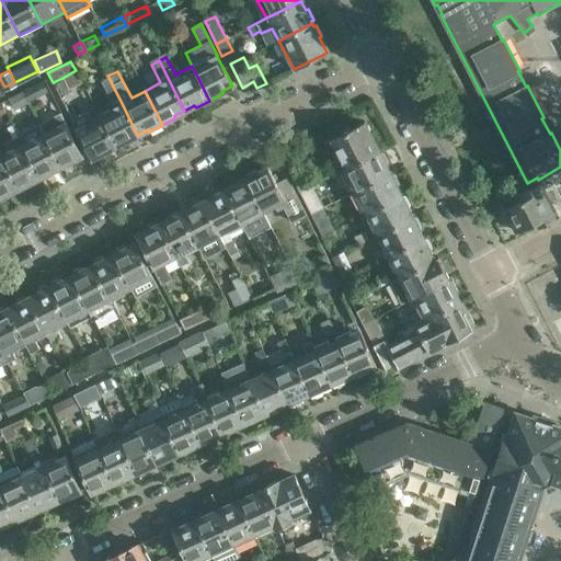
[(112,107),(98,114),(115,148),(129,141),(128,139),(137,135),(122,103),(107,76),(99,80),(112,107)]
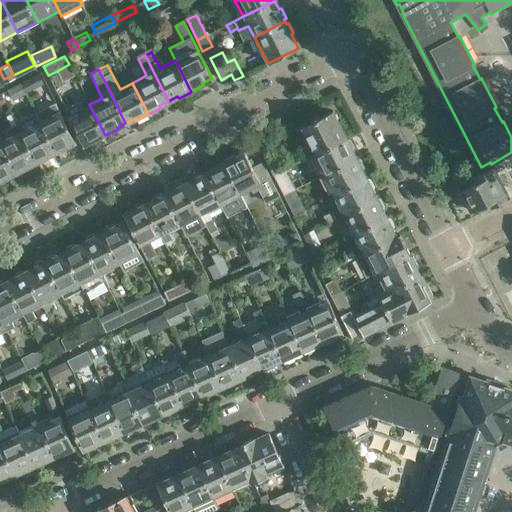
[(23,92),(42,82),(36,71),(18,81),(23,92)]
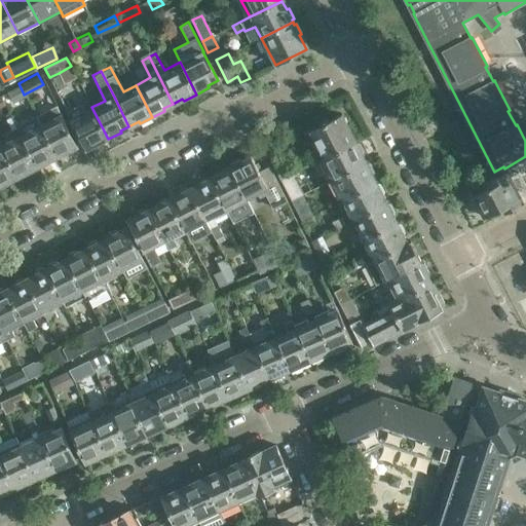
[(19,83),(5,90),(10,102),(24,95),(19,83)]
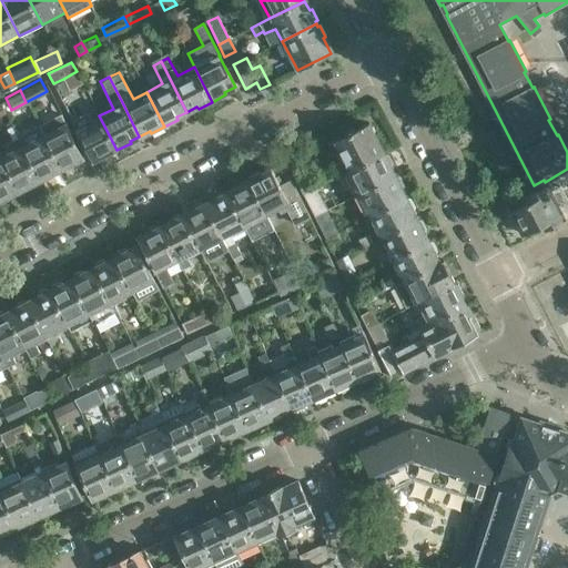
[(75,104),(67,110),(75,128),(74,128),(74,129),(75,129),(92,160),(102,155),(103,158),(117,150),(99,115),(90,121),(85,111),(81,114),(75,104)]
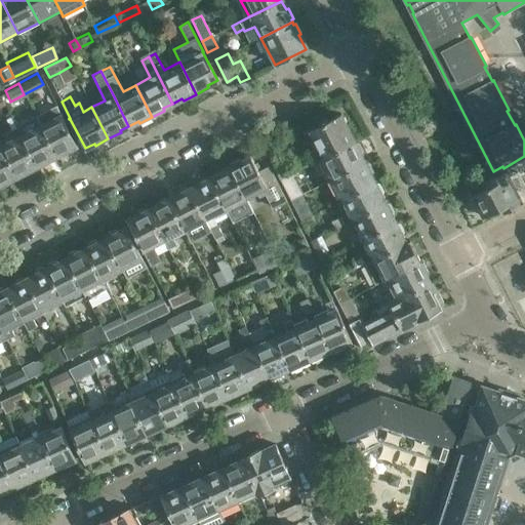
[(55,104),(35,114),(40,123),(56,157),(58,156),(62,157),(69,154),(70,150),(77,146),(61,115),(55,104)]
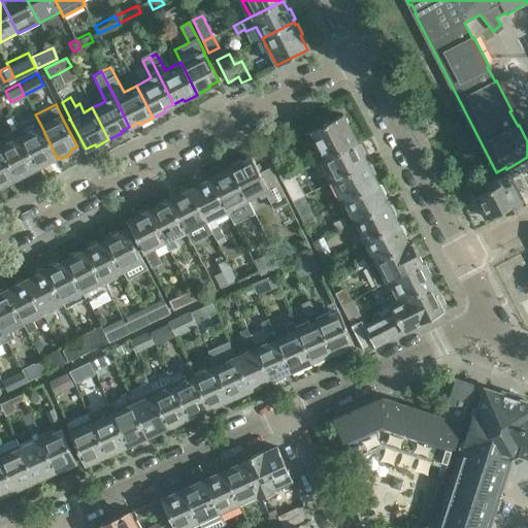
[(307,133),(315,147),(318,145),(324,158),(322,160),(323,162),(356,144),(347,126),(348,124),(344,120),(343,120),(341,117),(329,123),(328,121),(321,125),(322,126),(307,133)]
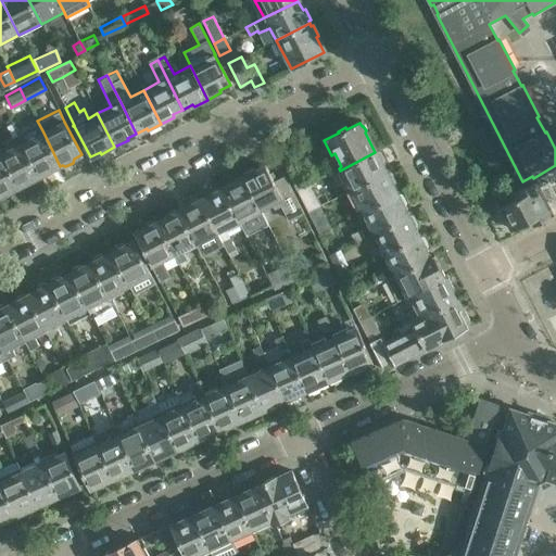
[(22,141),(21,141),(39,177),(40,177),(40,176),(45,177),(51,174),(52,171),(60,166),(42,130),(35,134),(22,141)]
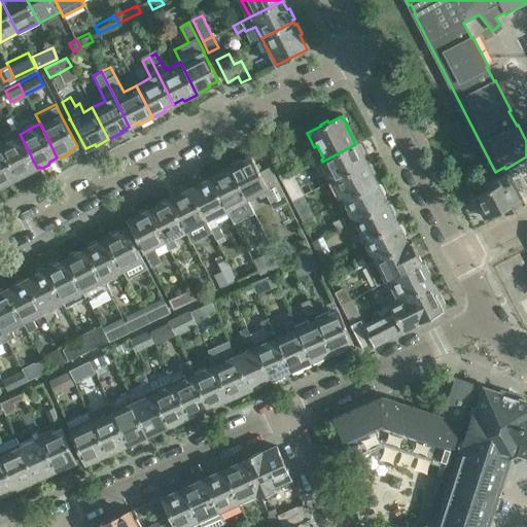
[(0,144),(0,143),(0,144),(18,178),(19,177),(23,178),(29,175),(30,171),(37,168),(20,134),(13,137),(0,144)]
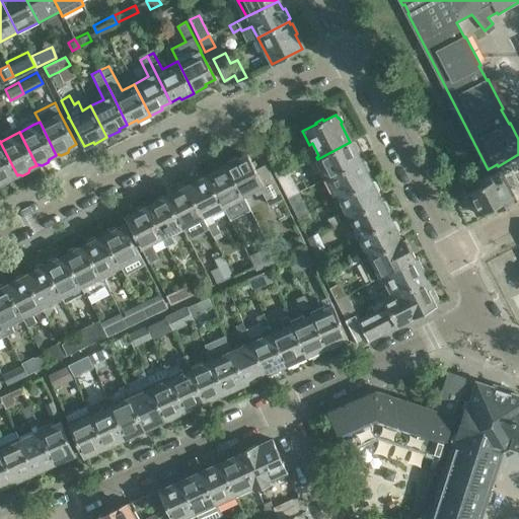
[(0,184),(2,187),(8,182),(10,178),(17,175),(0,142),(0,184)]
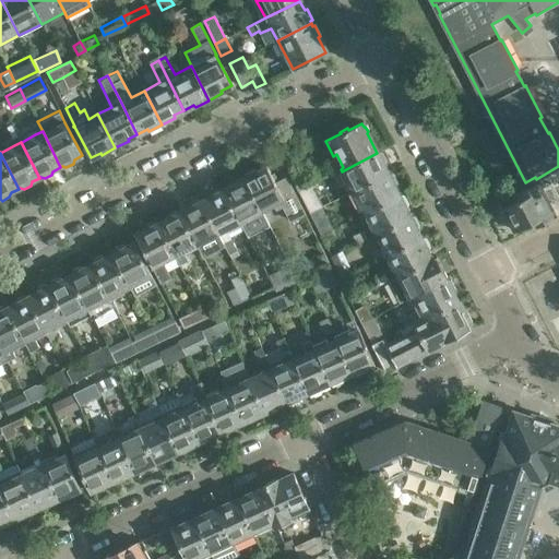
[(377,153),(342,171),(353,193),(389,175),(382,164),(384,162),(380,153),(377,153)]
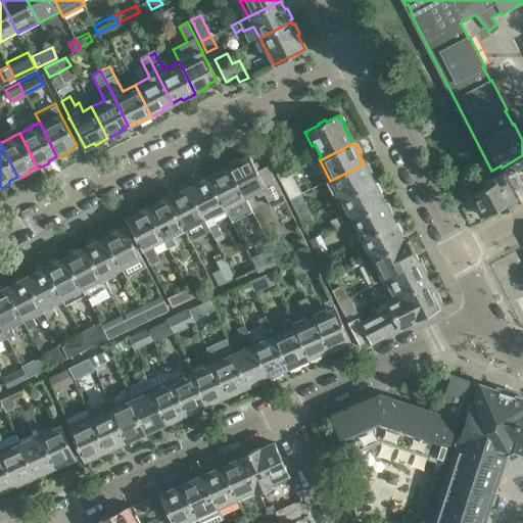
[(229,165),(227,167),(244,199),(262,190),(270,207),(284,200),(281,193),(268,167),(257,172),(249,156),(239,160),(236,160),(230,163),(229,165)]
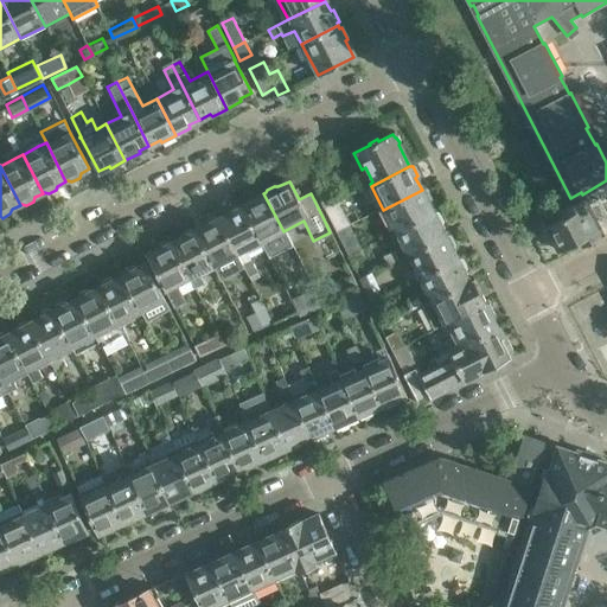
[(325,186),(315,191),(319,198),(323,206),(333,202),(330,195),(325,186)]
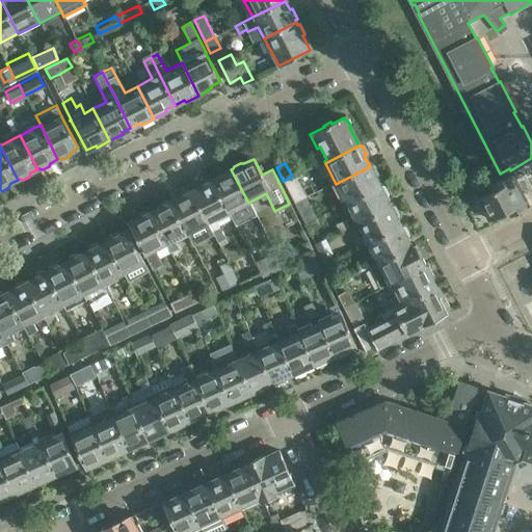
[(370,166),(336,184),(346,204),(380,186),(376,179),(377,175),(373,168),(371,168),(370,166)]
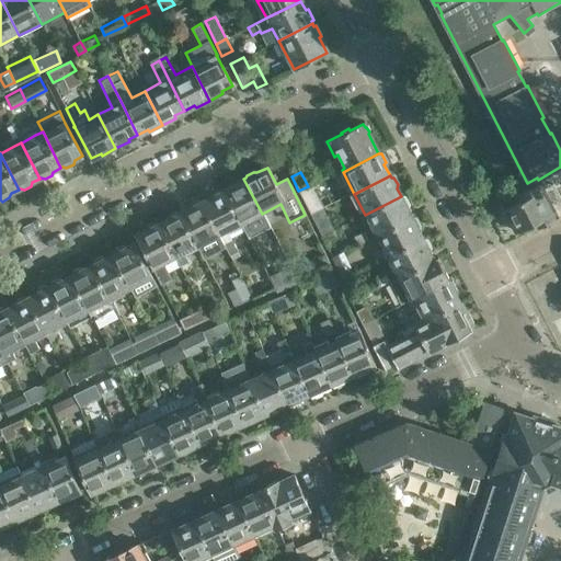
[(232,184),(221,190),(240,225),(248,239),(270,227),(262,214),(243,179),(240,179),(235,182),(232,184)]
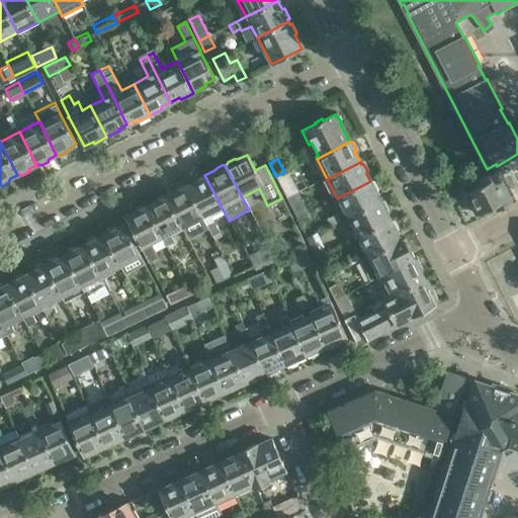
[(480,185),(466,192),(469,196),(467,199),(472,208),(476,209),(478,213),(496,204),(499,209),(517,198),(517,185),(510,170),(499,175),(497,171),(497,170),(477,180),(480,185)]
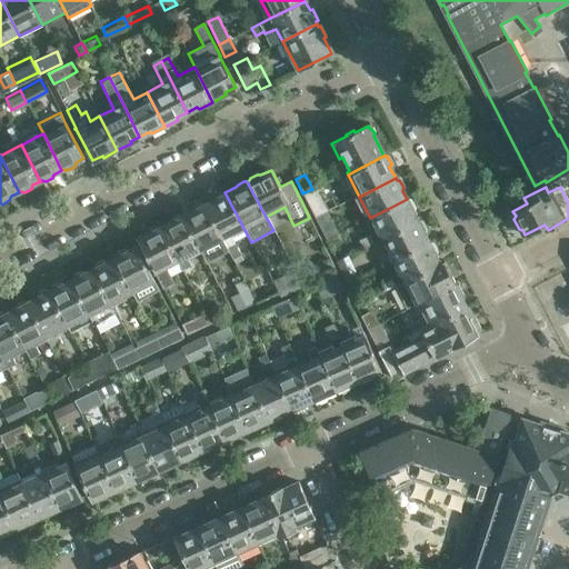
[(312,189),(302,193),(303,195),(315,217),(327,210),(317,188),(312,189)]
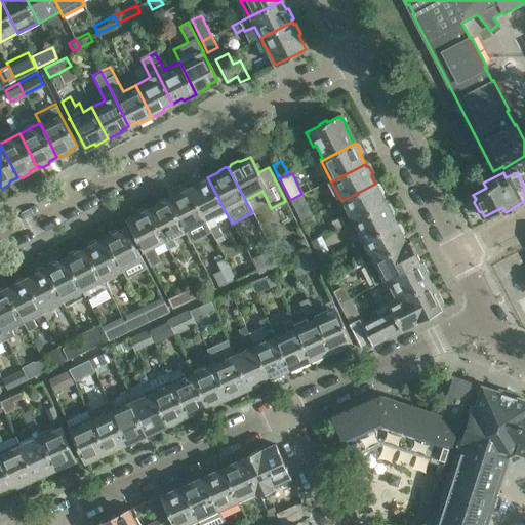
[(197,184),(188,188),(211,231),(215,239),(223,236),(212,216),(225,210),(207,177),(204,177),(199,180),(197,184)]
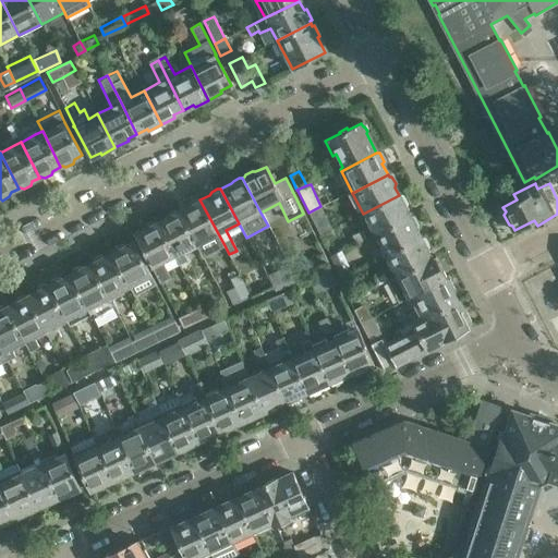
[(399,195),(363,214),(374,234),(410,217),(404,207),(407,205),(403,198),(400,197),(399,195)]
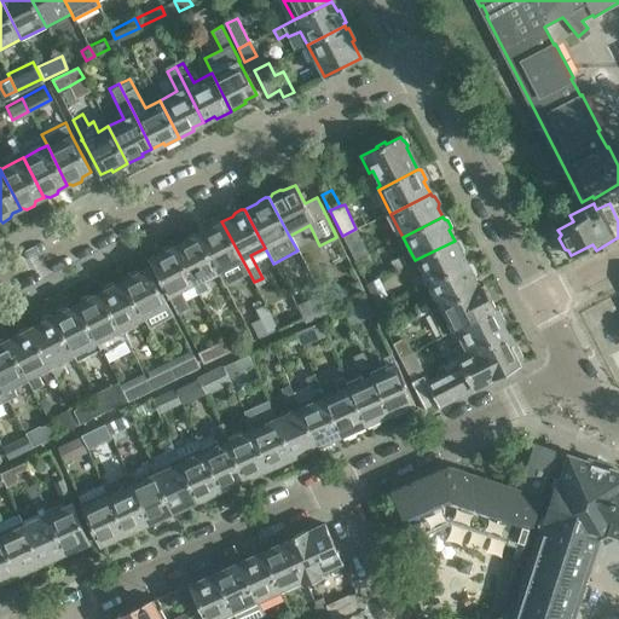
[(208,229),(197,235),(218,272),(223,282),(225,285),(249,272),(221,221),(218,221),(209,225),(208,229)]
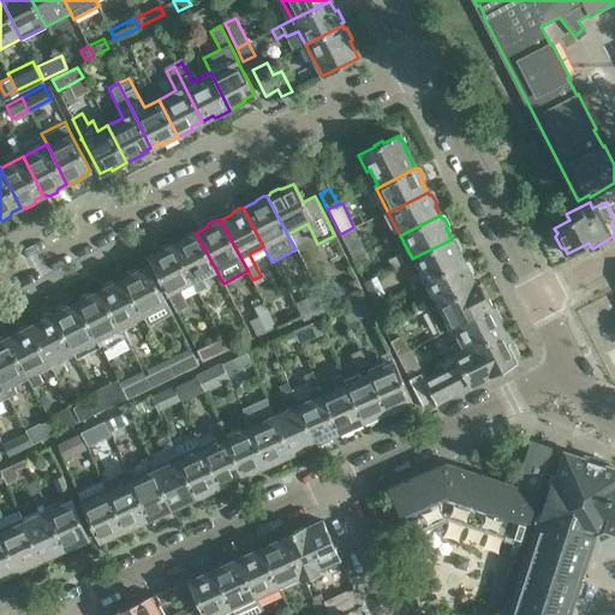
[(353,227),(340,234),(352,257),(365,251),(353,227)]
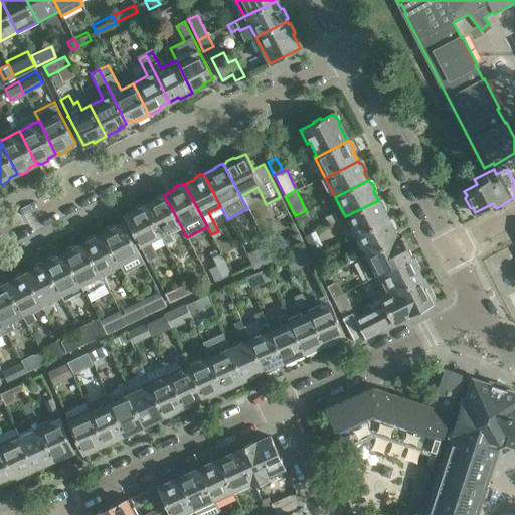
[(181,226),(164,195),(161,194),(155,197),(154,200),(144,205),(143,205),(160,237),(161,237),(165,245),(173,241),(169,232),(181,226)]
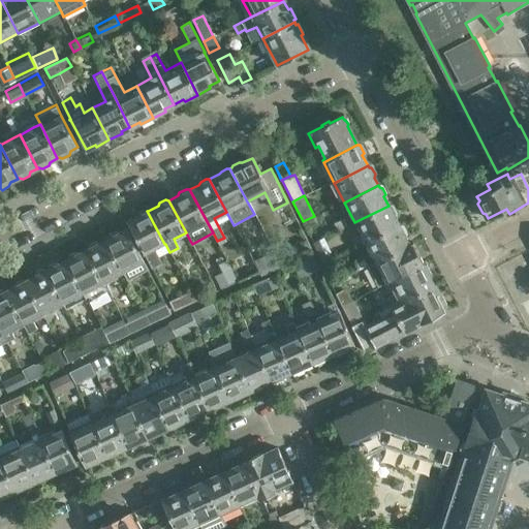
[(361,234),(353,238),(358,246),(365,243),(399,226),(395,217),(396,215),(393,208),(390,208),(389,206),(354,222),(361,234)]
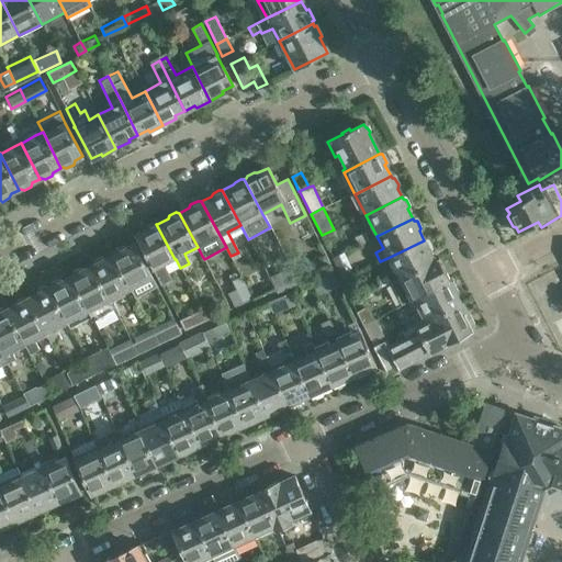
[(146,229),(136,235),(135,235),(144,249),(143,250),(154,270),(161,284),(172,280),(164,265),(175,259),(156,224),(154,224),(147,227),(146,229)]
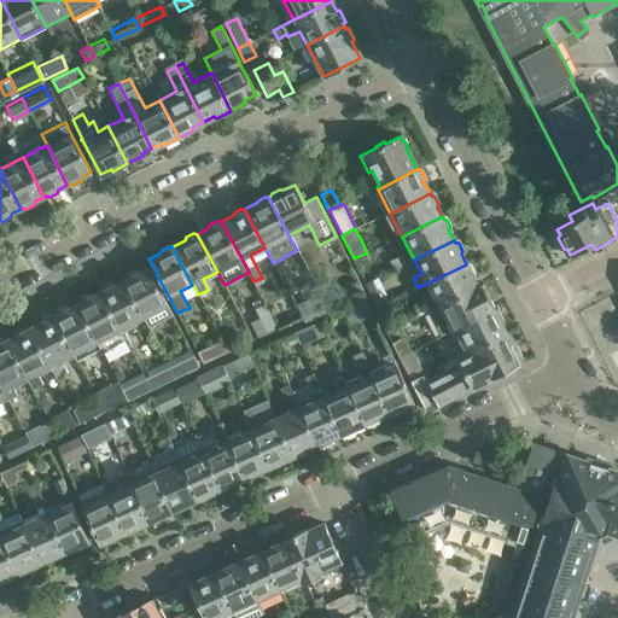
[(401,255),(390,261),(394,269),(404,263),(401,255)]
